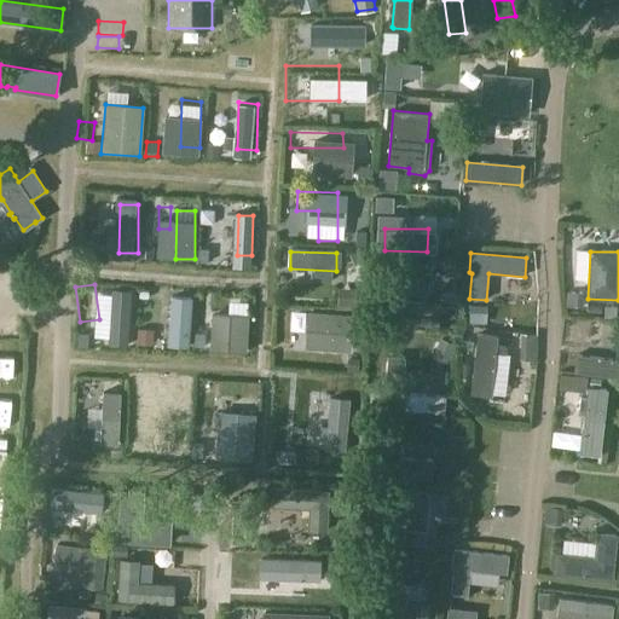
[(114,346),(132,346),(133,298),(114,298),(114,346)]
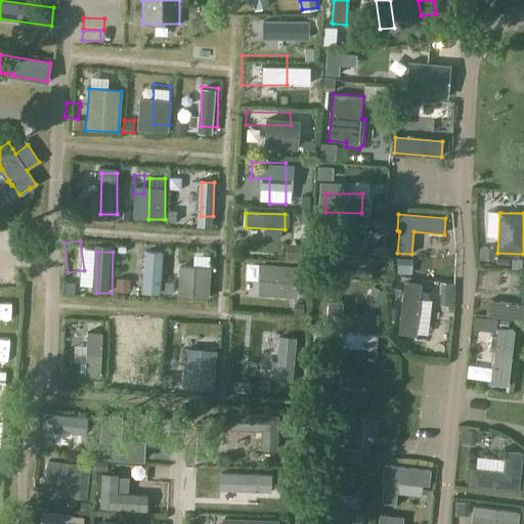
[(370,275),(372,257),(323,254),(322,272),(370,275)]
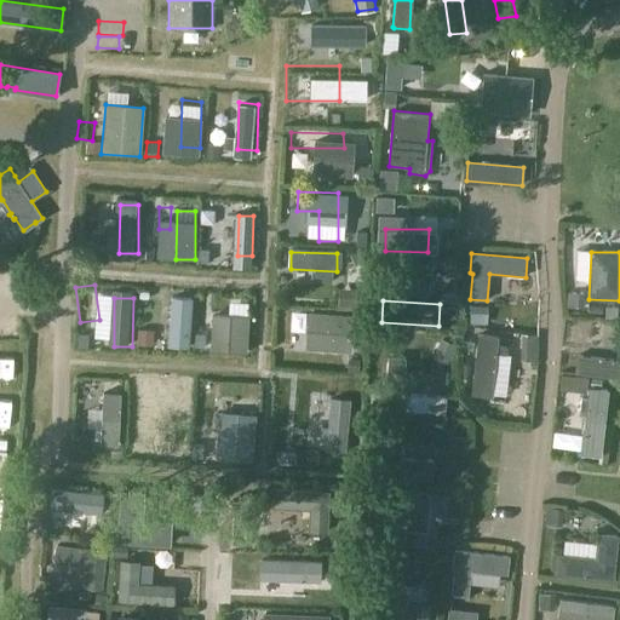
[(191,340),(193,303),(178,302),(177,340),(191,340)]
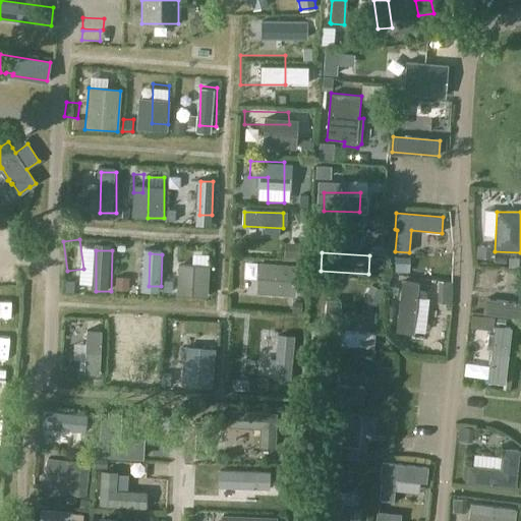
[(409,273),(409,258),(395,257),(394,272),(409,273)]
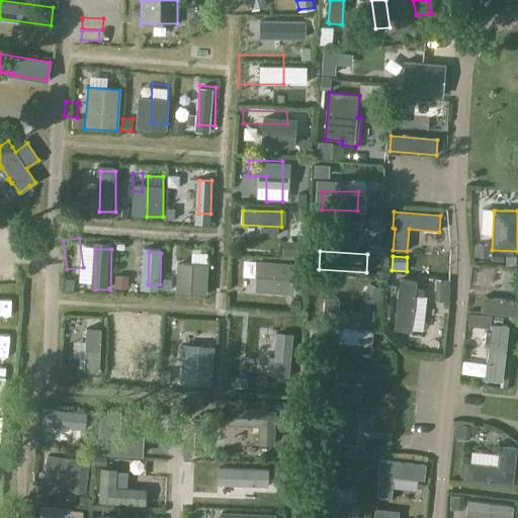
[(295,264),(256,261),(254,291),(293,294),(295,264)]
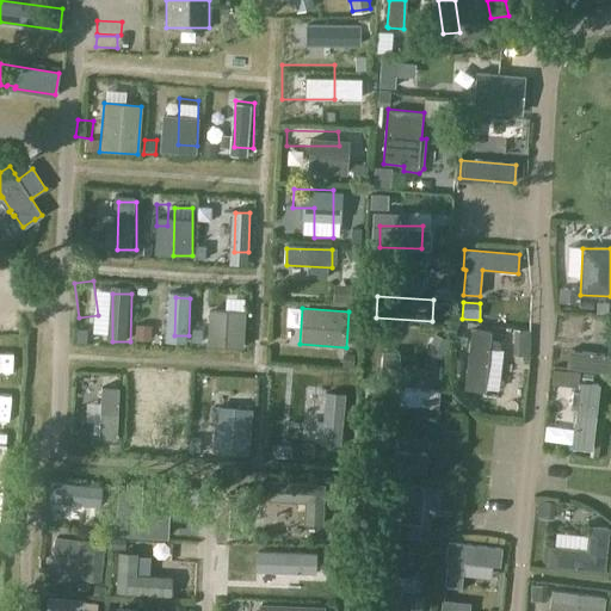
[(205,345),(242,346),(244,315),(207,313),(205,345)]
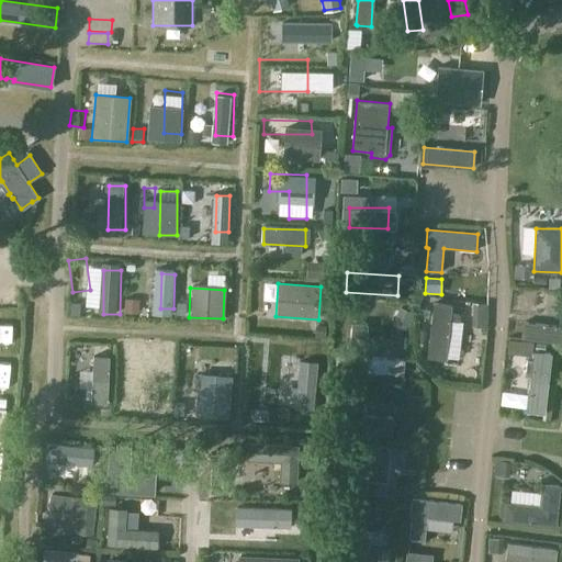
[(433,303),(426,358),(445,360),(451,305),(433,303)]
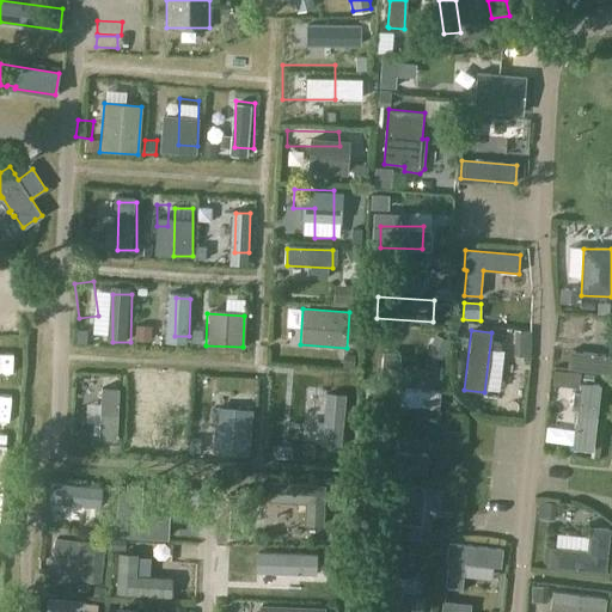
[(380,386),(378,386),(377,404),(438,409),(440,392),(404,389),(407,367),(399,367),(401,353),(383,352),(380,386)]
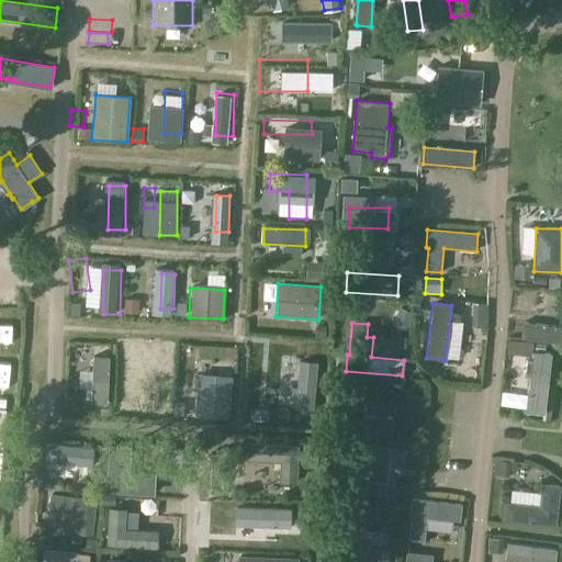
[(561,327),(524,323),(521,338),(561,343),(561,327)]
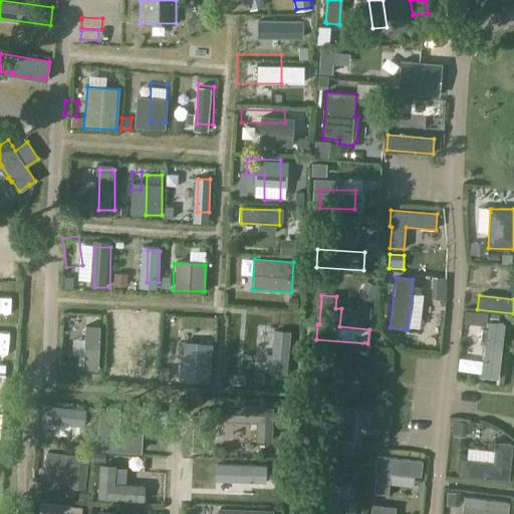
[(348,321),(368,317),(366,306),(346,310),(348,321)]
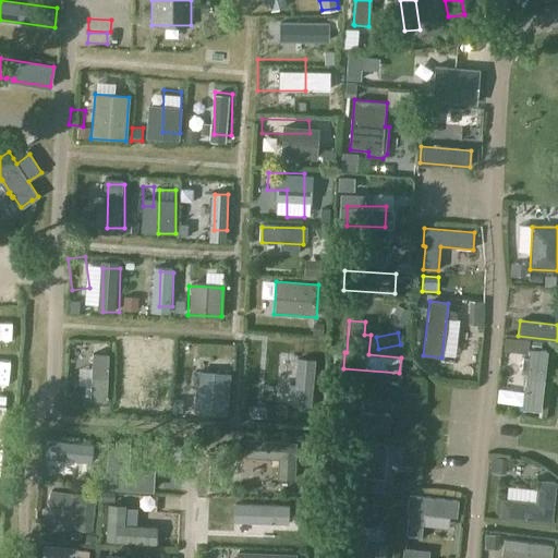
[(541,411),(547,352),(529,350),(522,409),(541,411)]
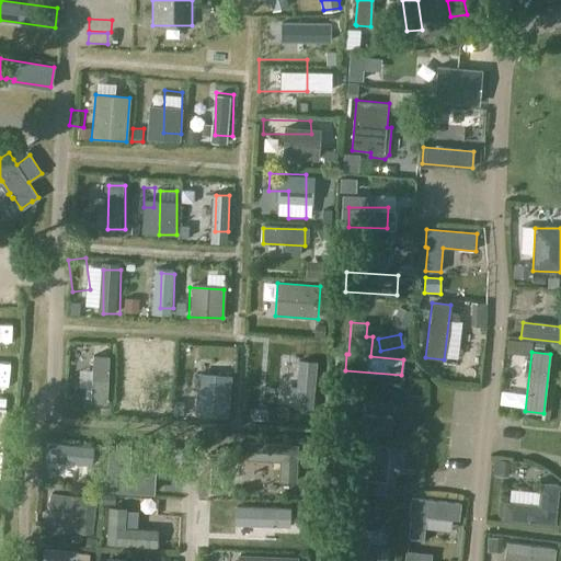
[(116,357),(102,356),(101,391),(115,391),(116,357)]
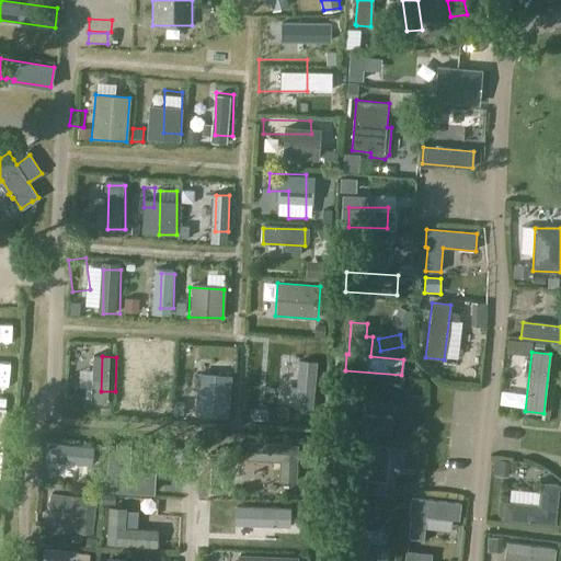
[(171,358),(158,358),(156,392),(170,393),(171,358)]
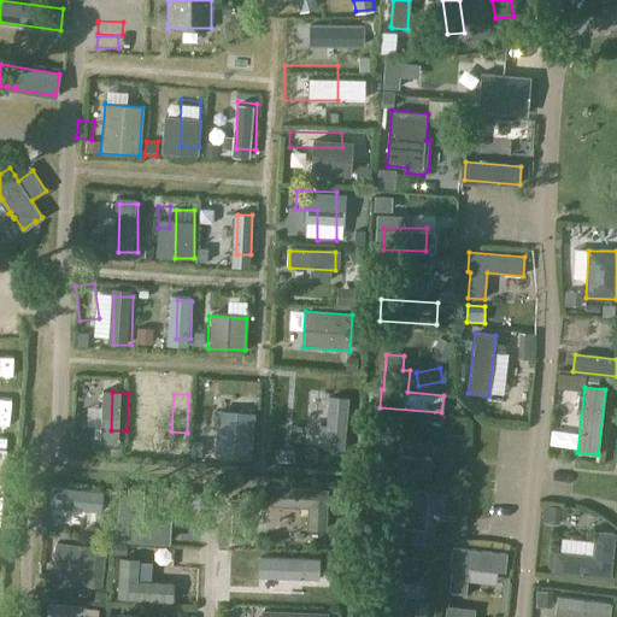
[(307,399),(292,405),(298,423),(277,430),(285,452),(322,439),(307,399)]
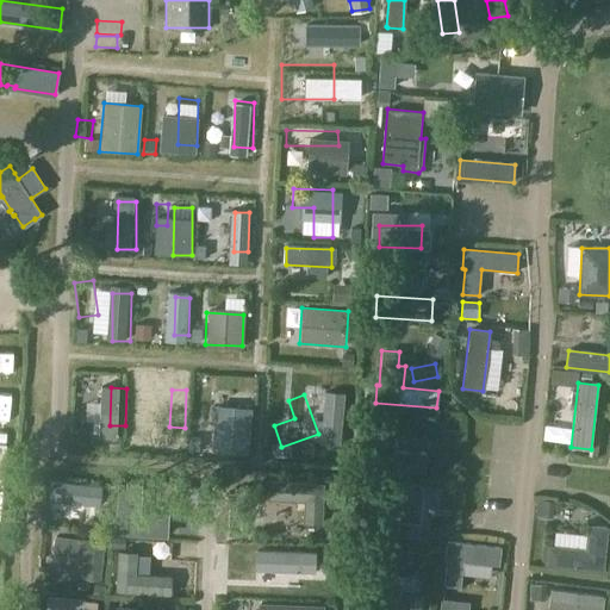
[(219,408),(216,450),(250,453),(254,410),(219,408)]
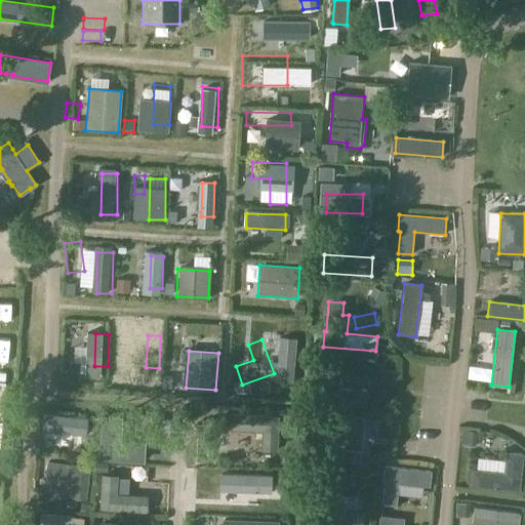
[(337,389),(339,365),(324,363),(322,388),(320,388),(319,403),(366,406),(367,391),(337,389)]
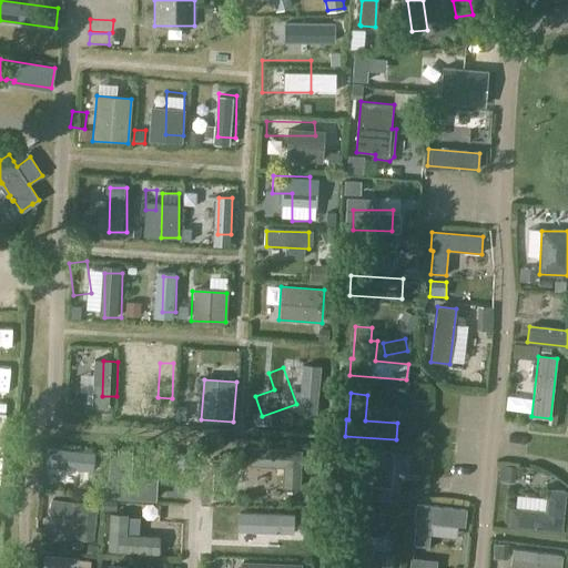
[(37,447),(36,465),(81,469),(83,452),(37,447)]
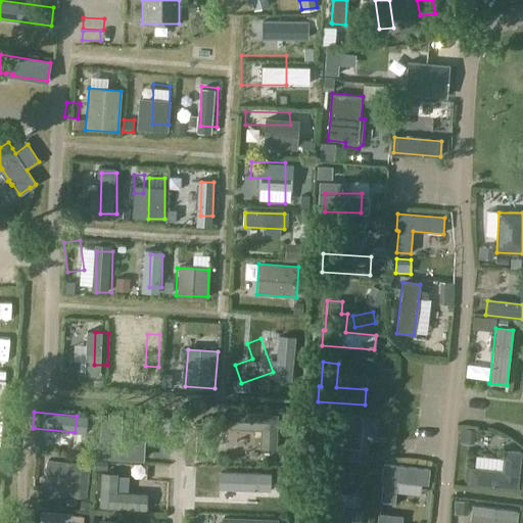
[(361,448),(364,416),(313,412),(311,445),(361,448)]
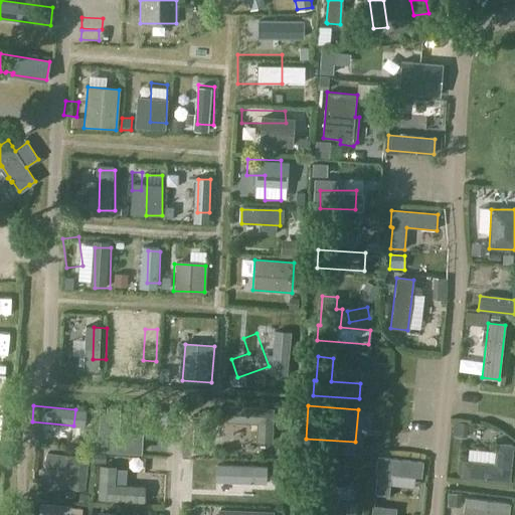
[(227,406),(226,422),(256,423),(255,442),(272,443),(274,408),(227,406)]
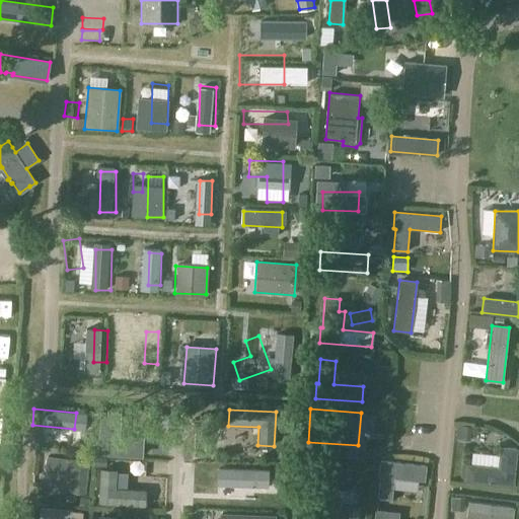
[(99,417),(98,451),(138,452),(138,437),(125,436),(126,419),(115,419),(115,417),(99,417)]
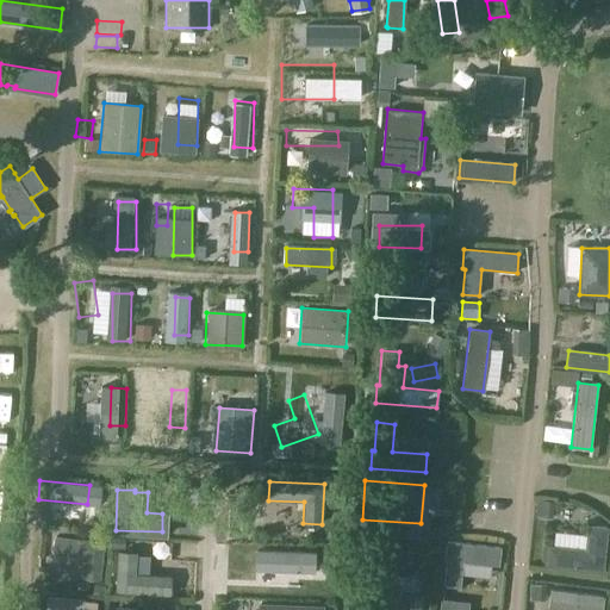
[(603,572),(608,528),(587,526),(585,549),(546,545),(543,566),(603,572)]
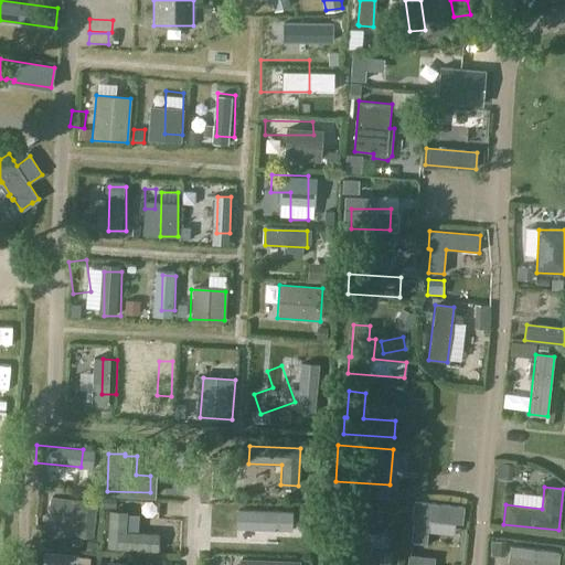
[(96,501),(51,496),(49,514),(77,516),(76,534),(93,535),(96,501)]
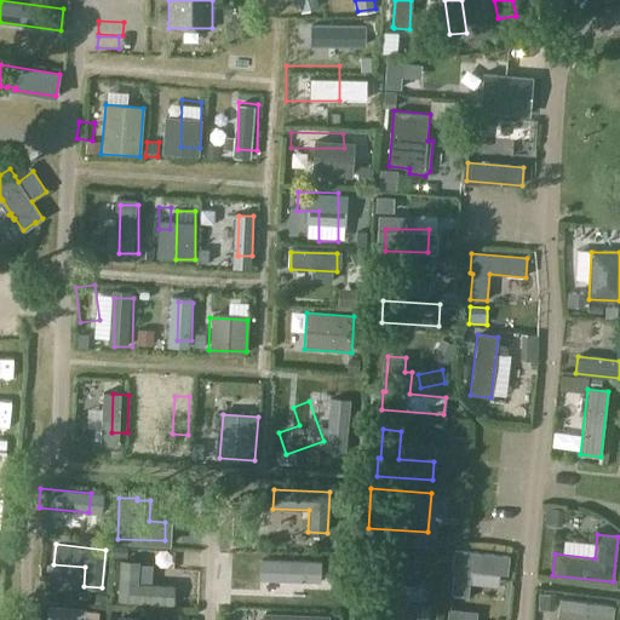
[(507,574),(509,556),(453,549),(451,568),(454,569),(451,595),(469,597),(471,570),(507,574)]
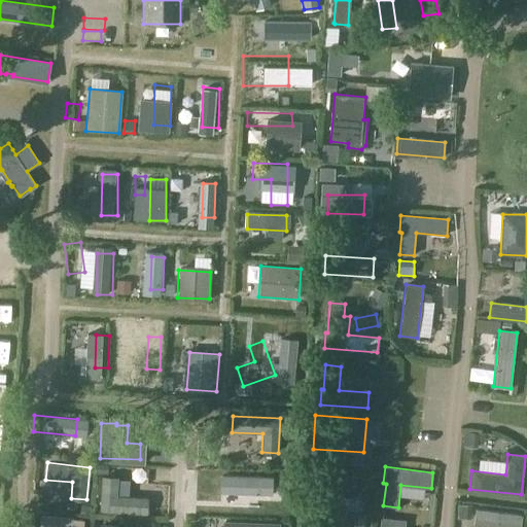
[(234,473),(233,492),(254,493),(254,510),(273,510),(274,476),(234,473)]
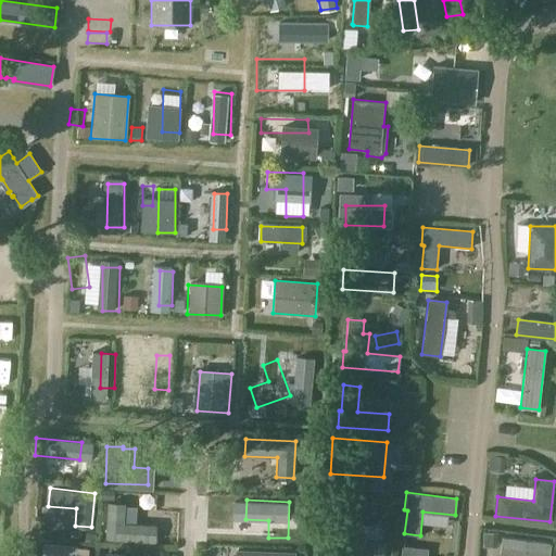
[(108,503),(105,540),(155,543),(156,526),(124,523),(125,504),(108,503)]
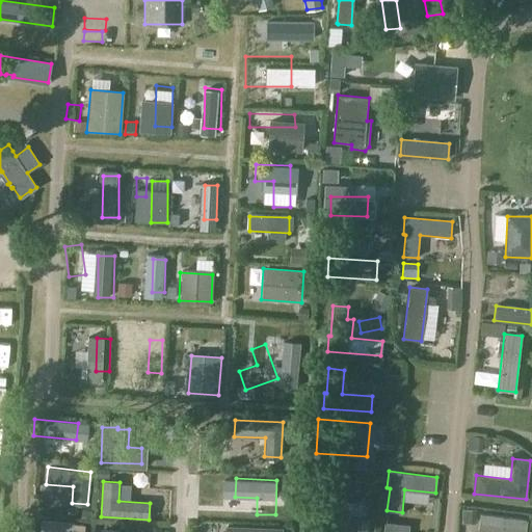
[(365,531),(367,520),(320,515),(318,531),(365,531)]
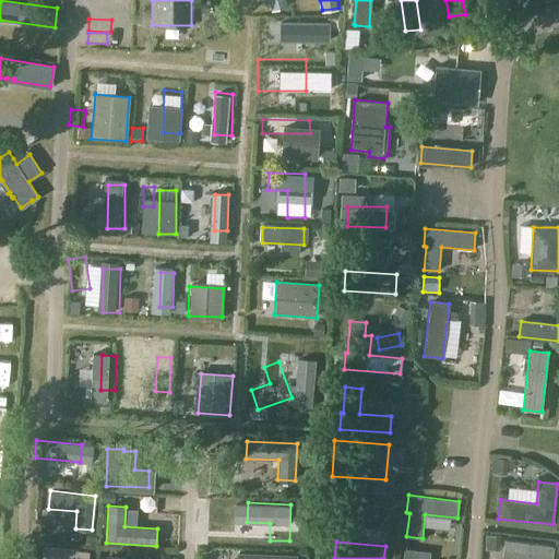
[(502,558),(551,558),(554,547),(504,542),(502,558)]
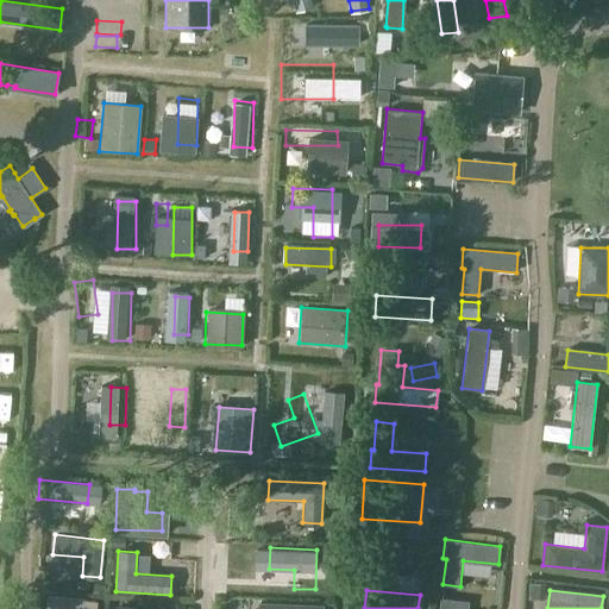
[(46,596),(45,608),(95,608),(96,601),(46,596)]
